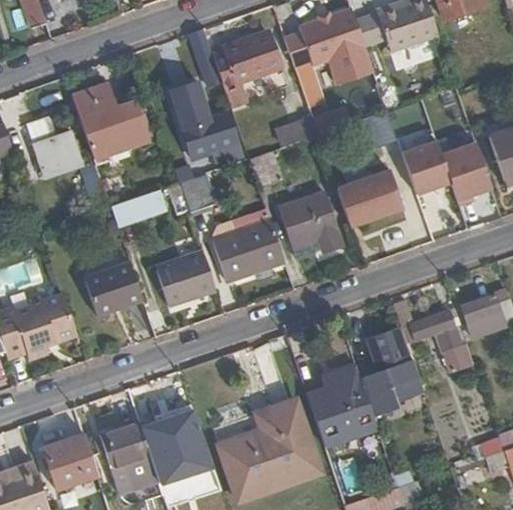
[(22,0),(31,25),(46,20),(39,0),(22,0)]
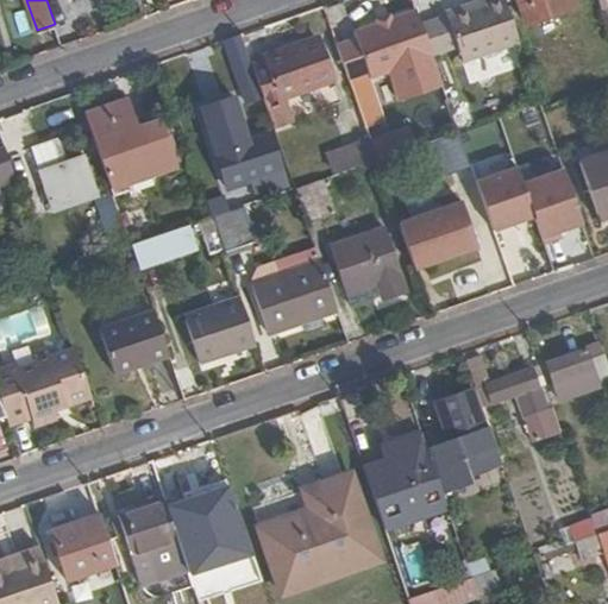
[(465,60),(521,41),(506,0),(482,0),(447,12),(461,46),(465,60)]
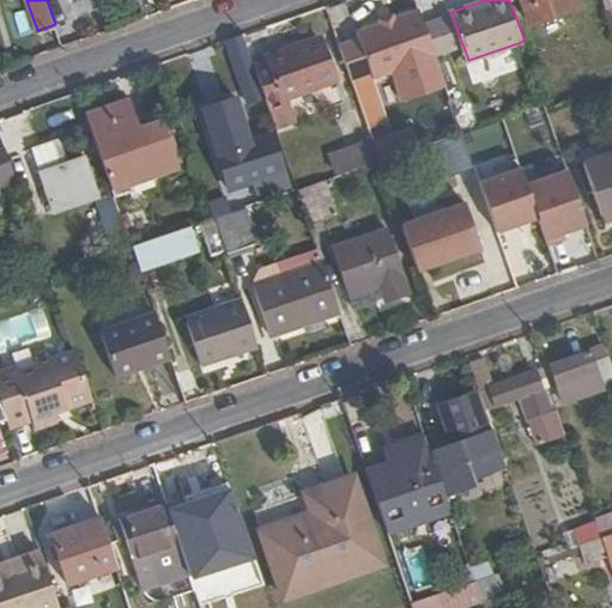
[(525,0),(532,20),(581,4),(580,0),(525,0)]
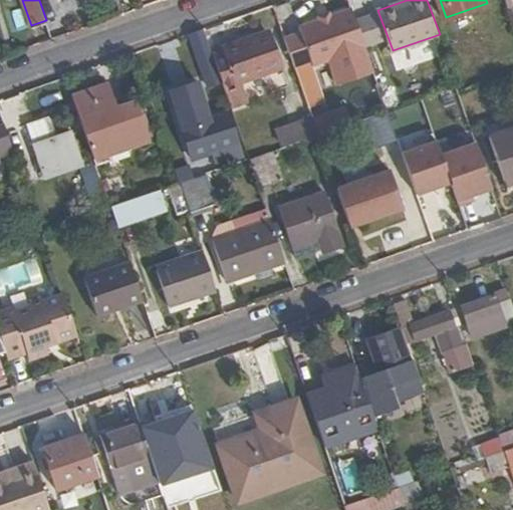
[(338,81),(373,69),(365,46),(355,17),(352,7),(330,14),(319,18),(300,25),(301,29),(311,57),(312,61),(329,55),(338,81)]
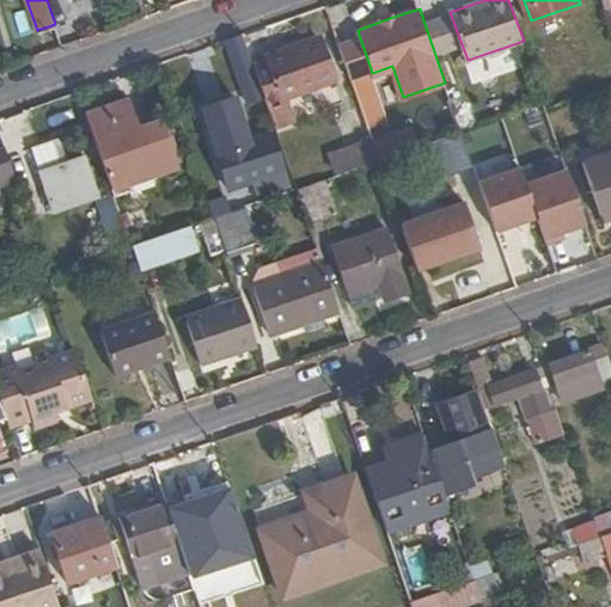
[(378,17),(380,22),(393,17),(391,12),(378,17)]
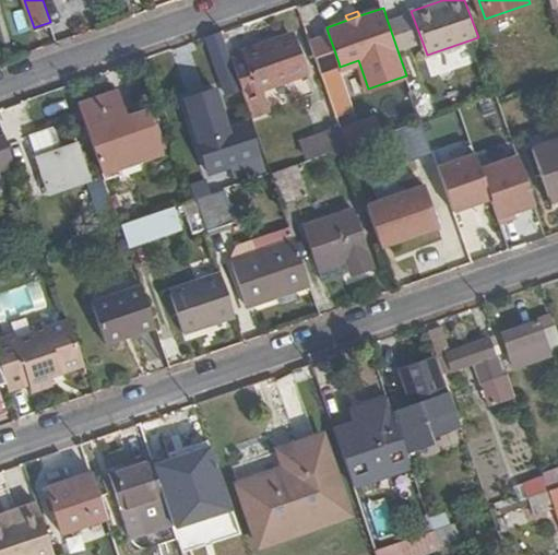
[(398,50),(423,43),(411,11),(387,19),(398,50)]
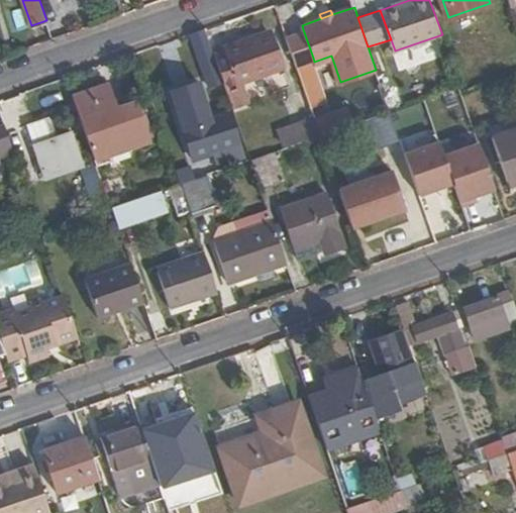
[(204,26),(192,30),(210,86),(223,81),(219,71),(213,53),(204,26)]
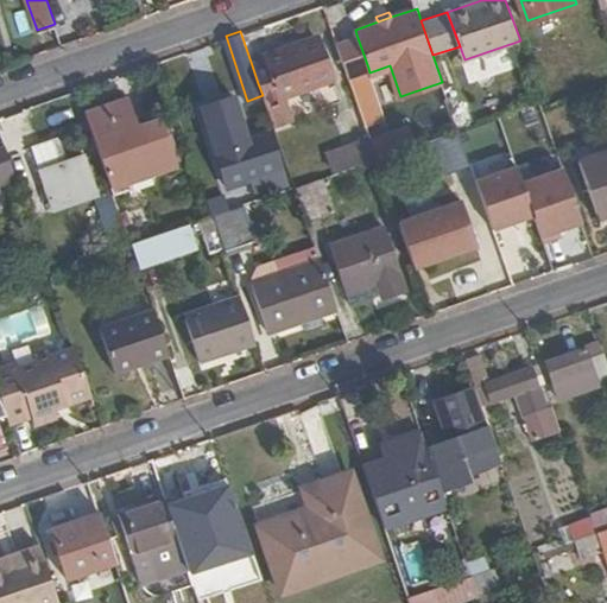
[(335,42),(347,75),(368,68),(356,35),(335,42)]
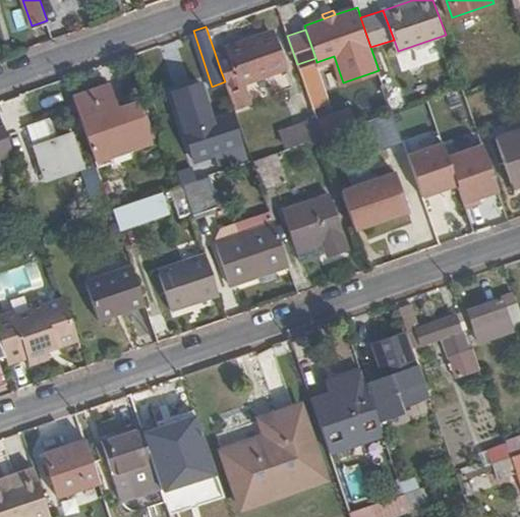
[(221,71),(225,81),(234,107),(251,102),(244,82),(288,67),(277,33),(264,37),(262,34),(227,45),(228,49),(234,66),(221,71)]
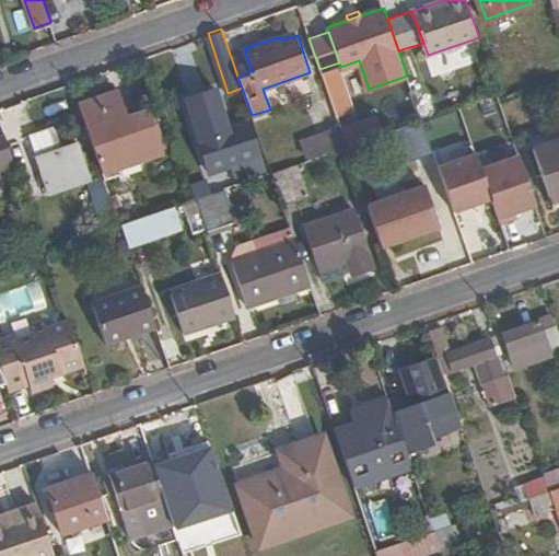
[(231,57),(237,77),(252,71),(245,53),(231,57)]
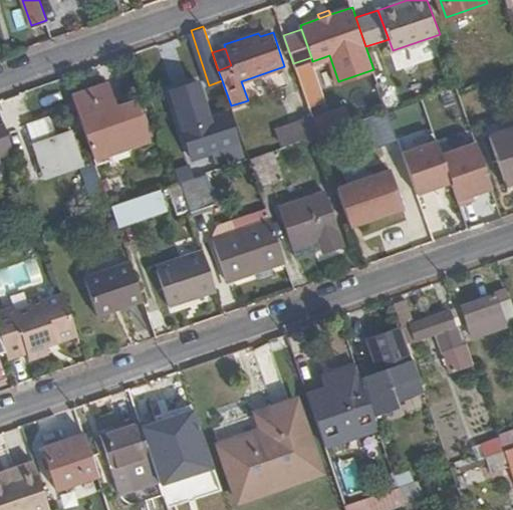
[(71,93),(93,158),(150,139),(138,103),(117,109),(107,81),(71,93)]
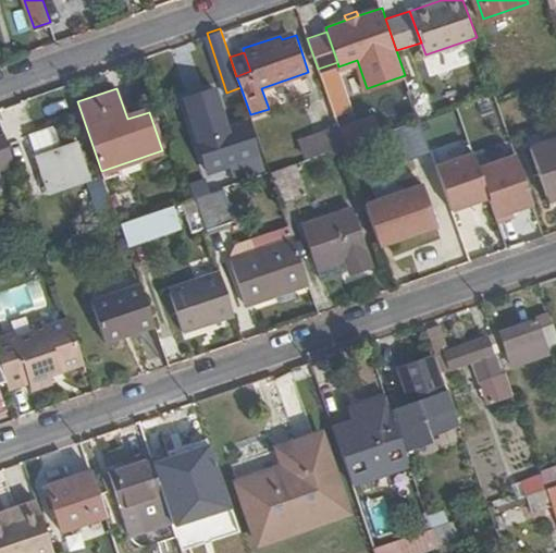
[(186,96),(194,120),(210,114),(218,138),(201,144),(209,169),(229,162),(229,159),(256,150),(246,122),(225,127),(213,88),(186,96)]
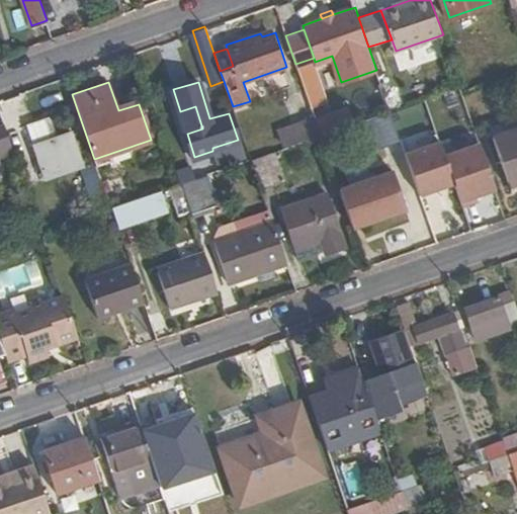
[(195,106),(180,111),(187,134),(202,129),(195,106)]
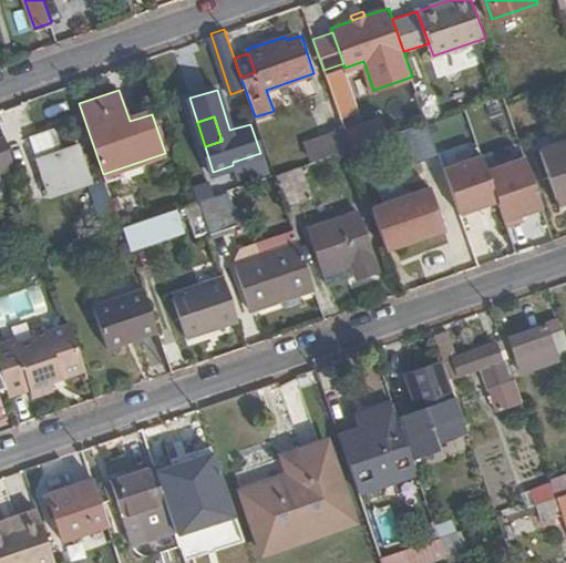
[(368,126),(373,141),(386,136),(380,122),(368,126)]
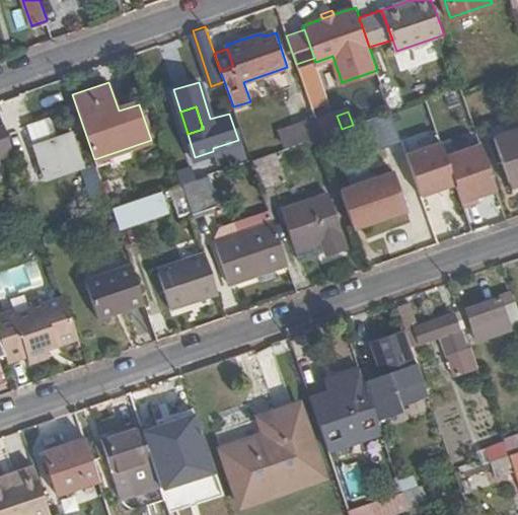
[(401,139),(392,113),(379,118),(387,143),(401,139)]
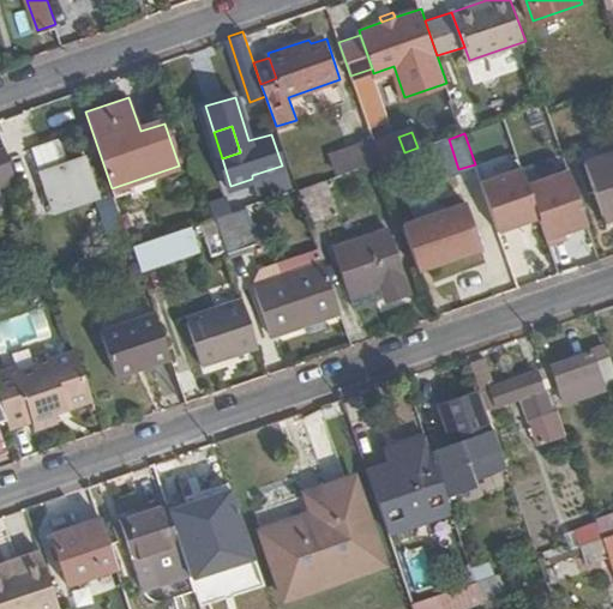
[(32,145),(42,172),(70,162),(61,136),(32,145)]
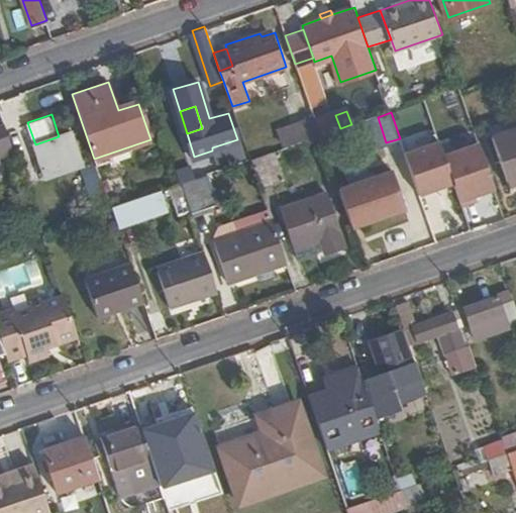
[(315,122),(320,135),(340,128),(335,115),(315,122)]
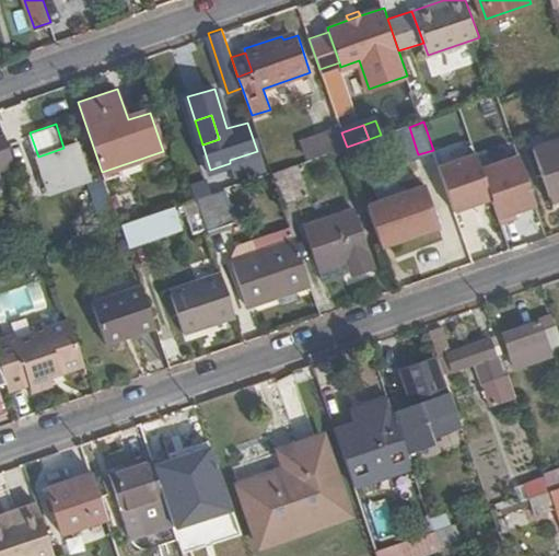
[(0,174),(15,169),(3,134),(0,134),(0,174)]
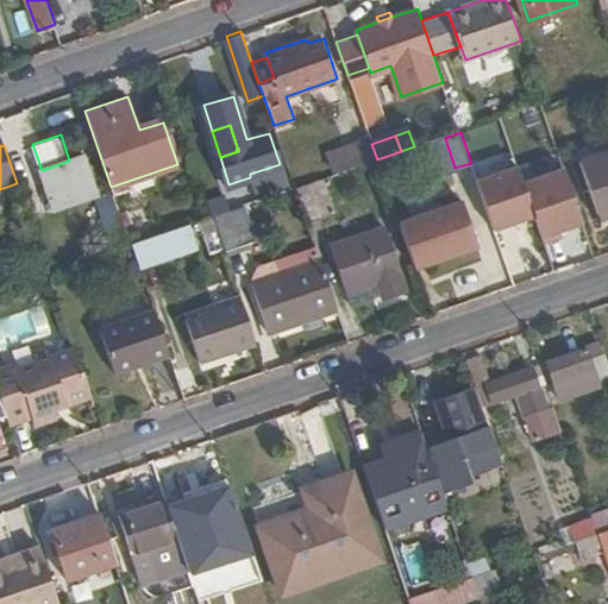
[(342,168),(374,157),(370,145),(338,156),(342,168)]
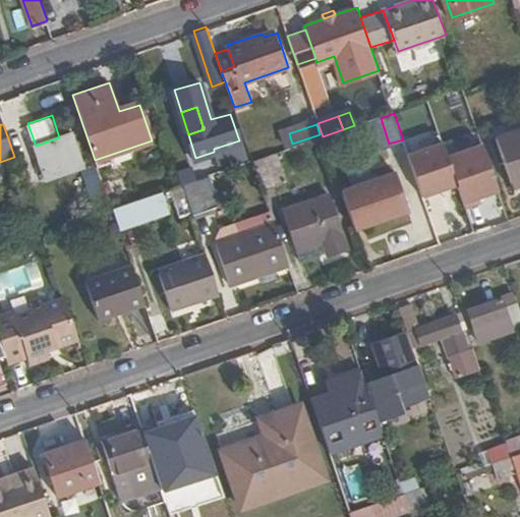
[(513,184),(519,181),(519,130),(497,138),(513,184)]
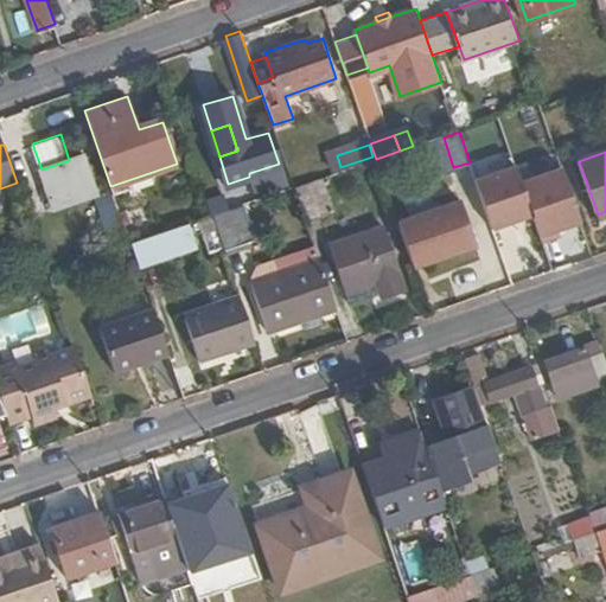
[(69,160),(42,170),(39,171),(51,206),(96,191),(84,155),(69,160)]
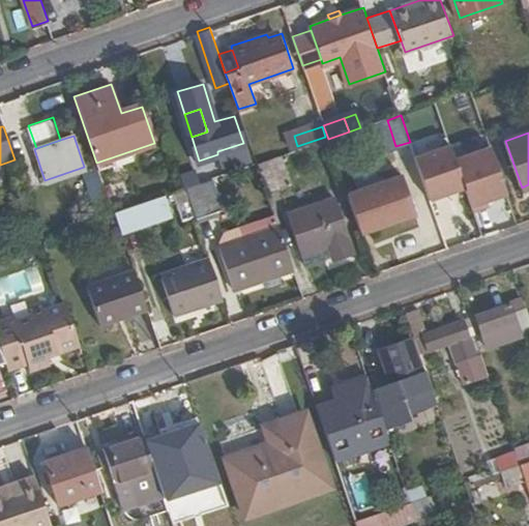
[(431,202),(440,230),(499,209),(479,149),(432,166),(443,198),(431,202)]
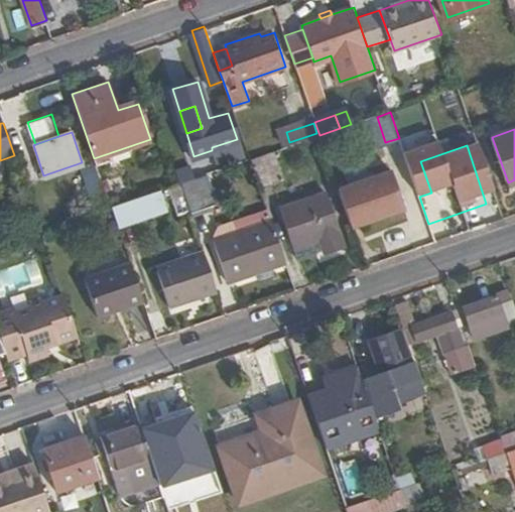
[(250,158),(259,186),(282,178),(273,150),(250,158)]
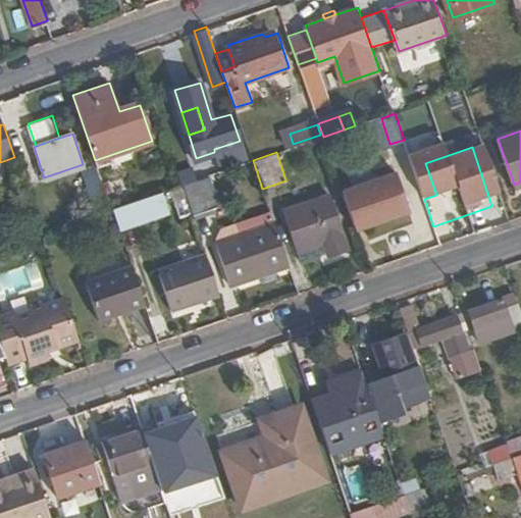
[(238,157),(240,164),(253,160),(250,153),(238,157)]
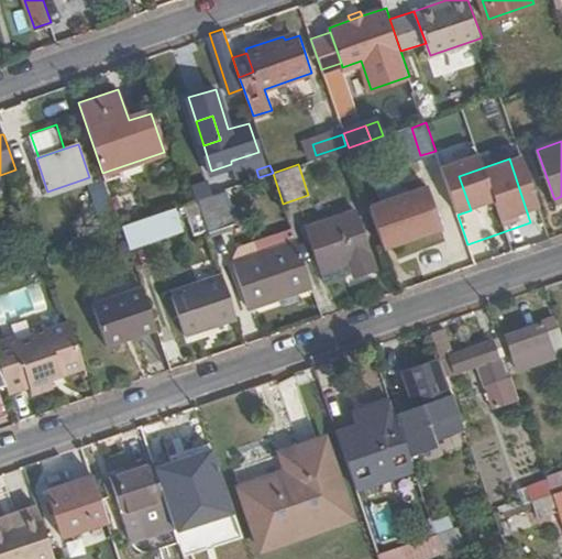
[(201,197),(226,189),(237,185),(234,178),(199,190),(201,197)]
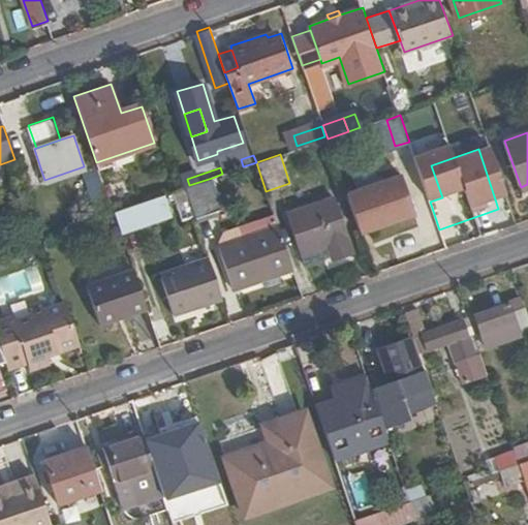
[(360,185),(372,224),(413,210),(401,172),(360,185)]
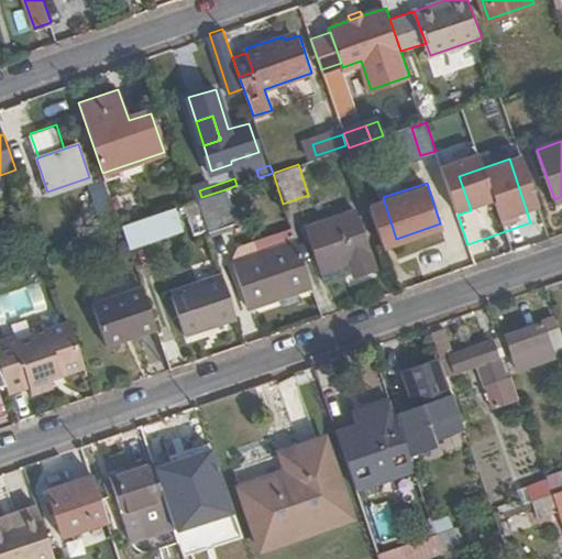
[(196,199),(208,232),(238,222),(226,189),(201,197),(196,199)]
